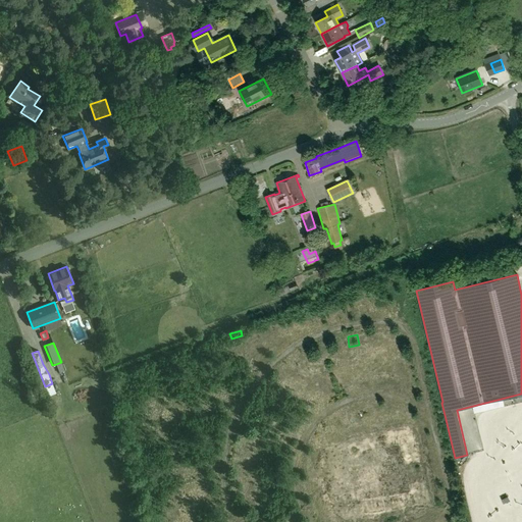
[(56,364),(59,373),(64,371),(61,362),(56,364)]
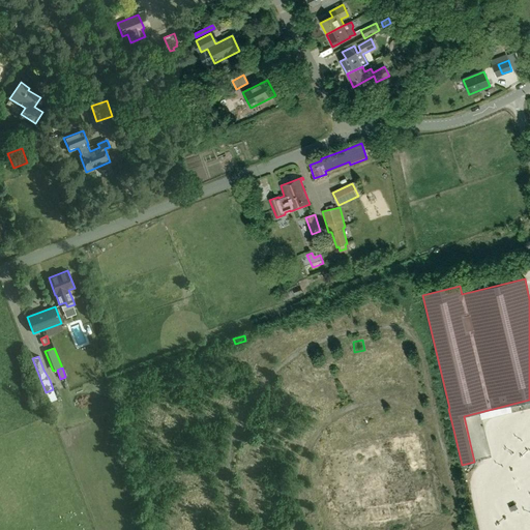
[(271,389),(284,399),(291,390),(277,381),(271,389)]
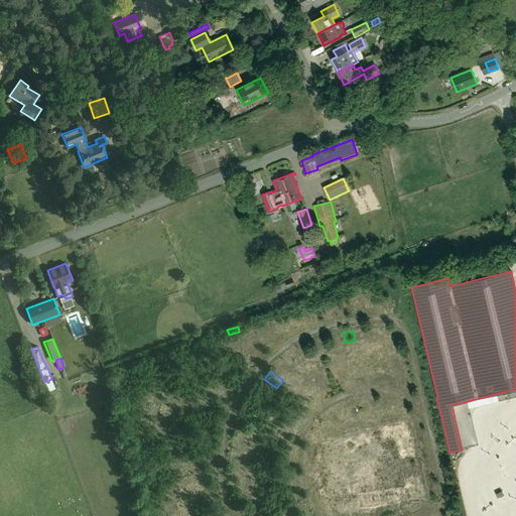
[(236,458),(235,469),(250,469),(250,459),(236,458)]
